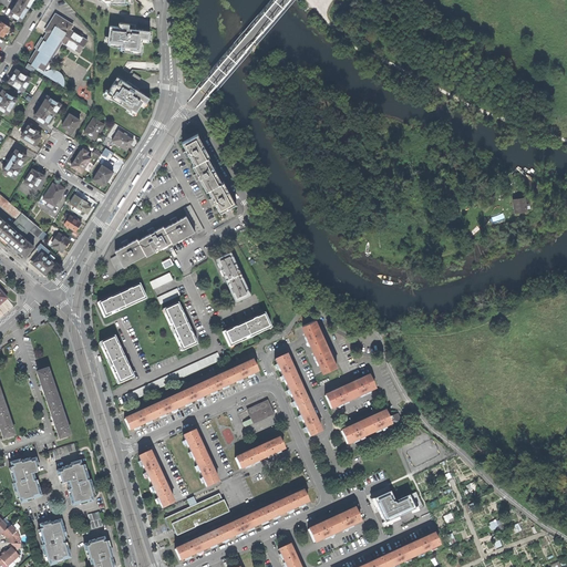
[(24,13),(28,8),(17,1),(9,13),(21,21),(24,16),(23,14),(24,13)]
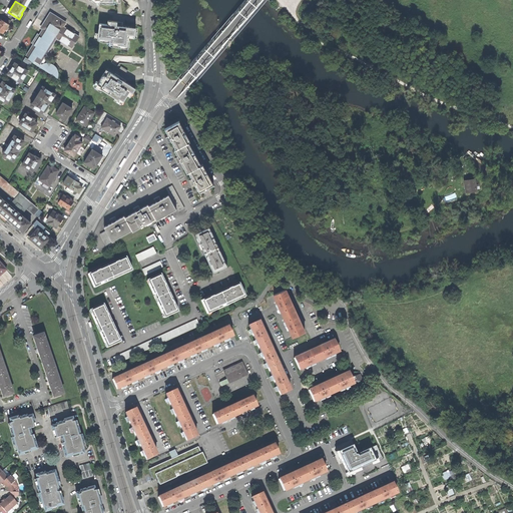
[(29,57),(28,59),(51,74),(52,74),(57,78),(59,78),(60,74),(60,71),(59,68),(58,66),(56,64),(53,63),(49,62),(46,63),(44,63),(42,65),(40,64),(56,38),(72,48),(79,37),(63,27),(66,23),(50,13),(43,24),(46,25),(39,35),(37,34),(34,38),(31,43),(33,45),(26,56),(29,57)]
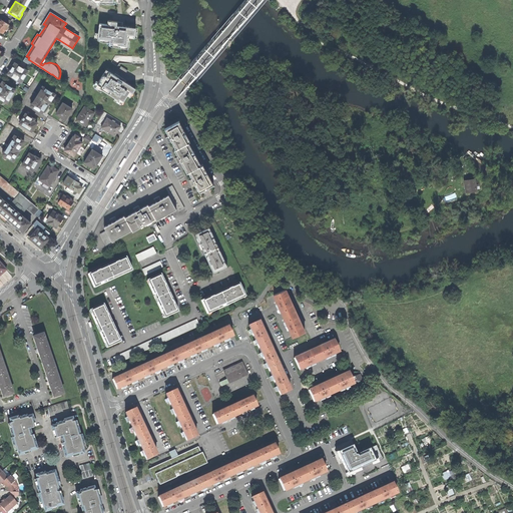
[(0,31),(2,33),(10,21),(2,16),(0,19),(0,31)]
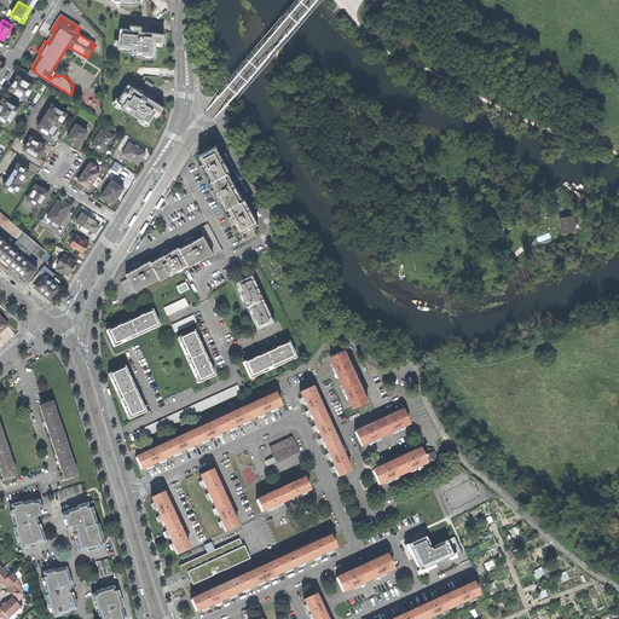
[(128,23),(117,22),(116,34),(114,34),(113,46),(116,46),(115,50),(127,51),(127,53),(154,57),(156,45),(165,46),(166,33),(162,32),(162,29),(140,27),(140,21),(128,19),(128,23)]
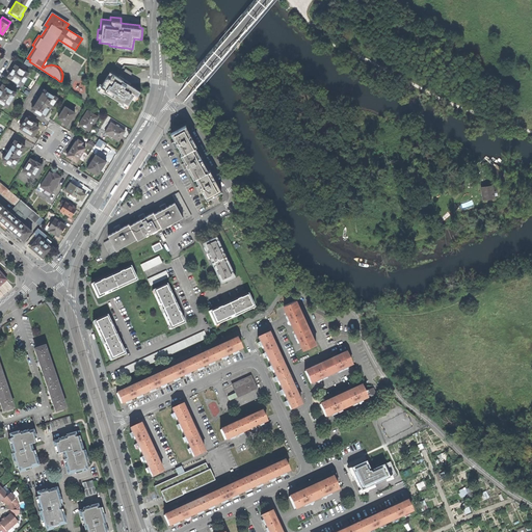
[(8,77),(22,85),(29,74),(19,68),(19,67),(16,64),(12,69),(11,71),(8,77)]
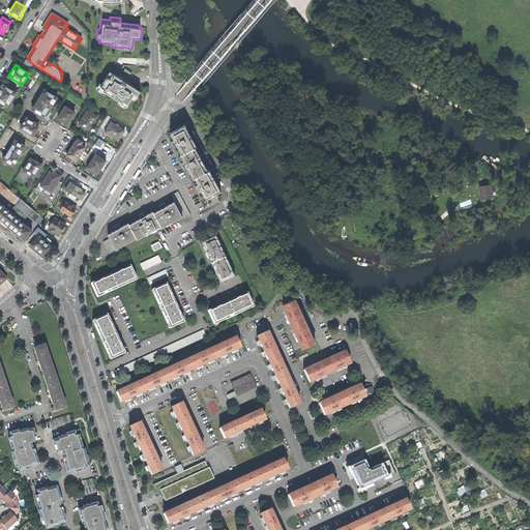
[(98,79),(94,85),(98,87),(96,91),(104,95),(106,91),(119,98),(116,104),(123,109),(130,96),(134,98),(140,88),(109,69),(101,81),(98,79)]
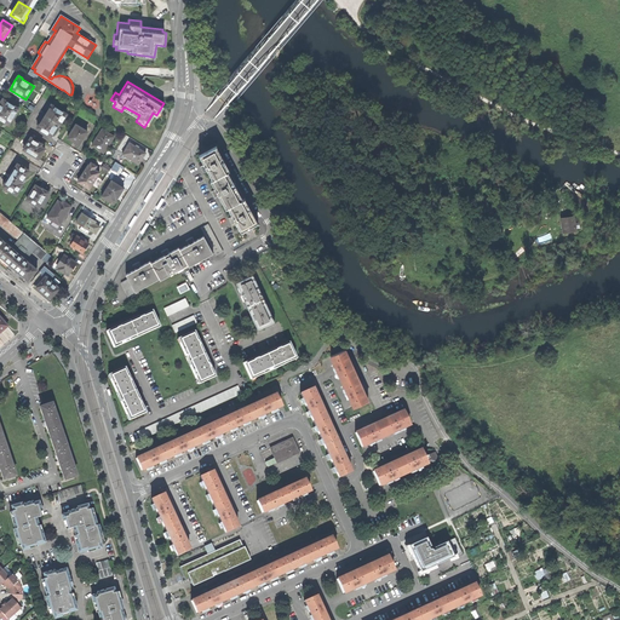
[(0,119),(9,125),(12,119),(12,120),(16,114),(15,114),(18,109),(3,99),(1,102),(0,103),(0,119)]
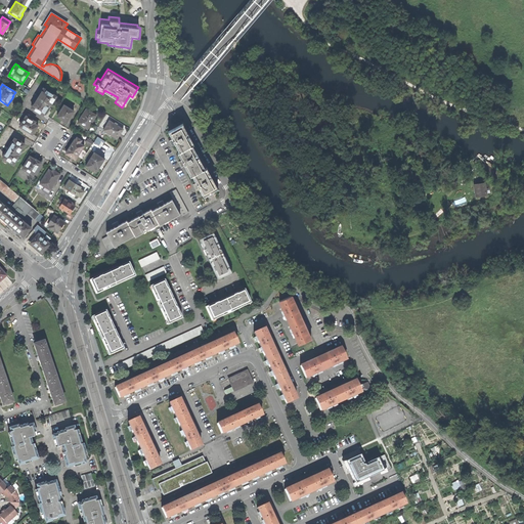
[(57,96),(44,88),(32,107),(43,116),(45,114),(50,104),(51,105),(57,96)]
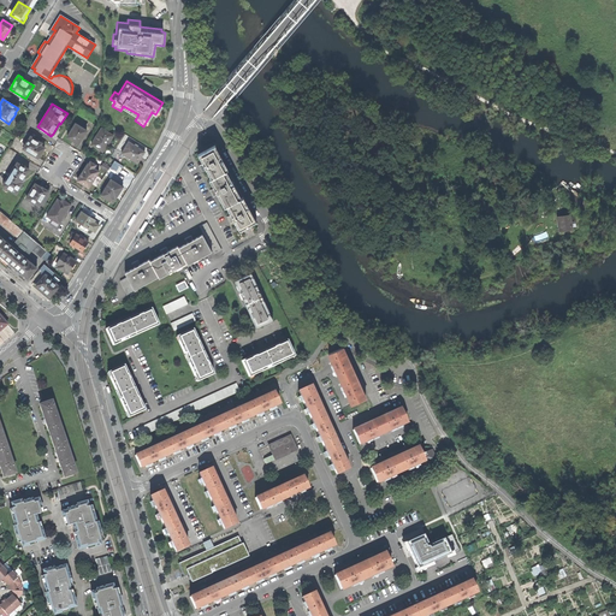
[(87,131),(76,124),(67,137),(73,141),(78,144),(87,131)]
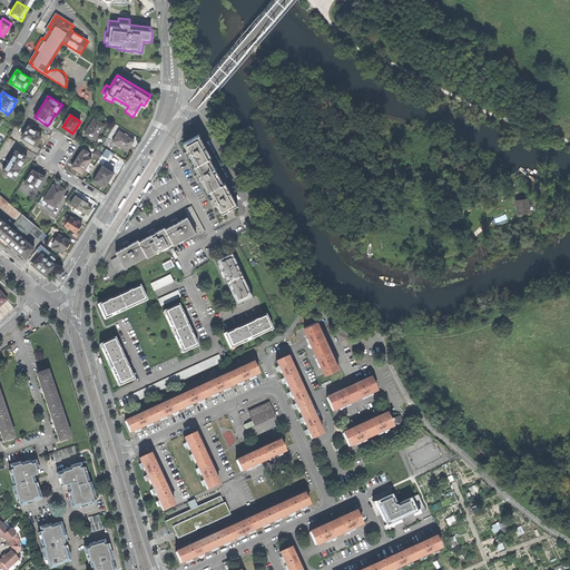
[(105,126),(95,119),(85,134),(88,136),(96,140),(105,126)]
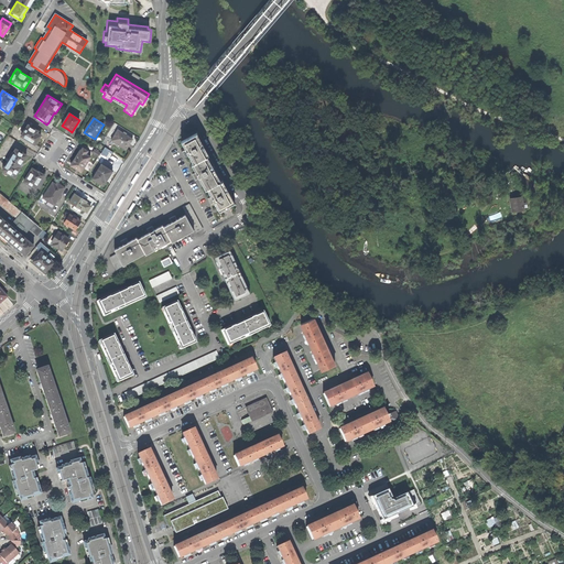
[(38,131),(28,126),(21,136),(35,144),(38,141),(41,136),(38,133),(38,131)]
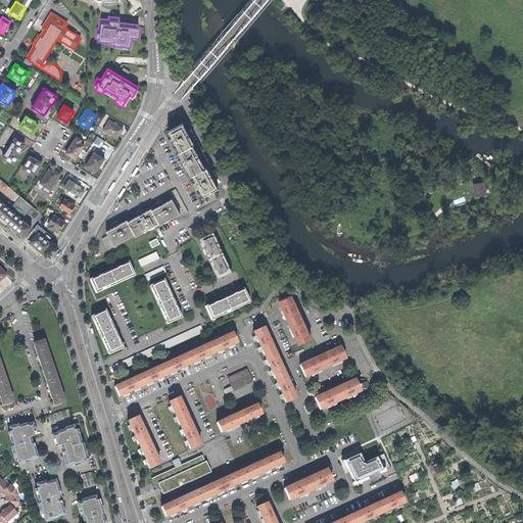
[(123,130),(109,121),(103,130),(117,139),(120,135),(123,130)]
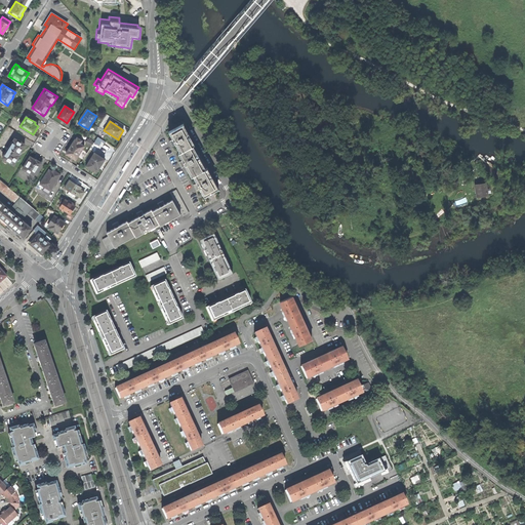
[(176,144),(180,152),(193,145),(194,144),(184,124),(169,132),(174,140),(173,140),(172,140),(170,140),(172,144),(173,147),(175,145),(176,144)]
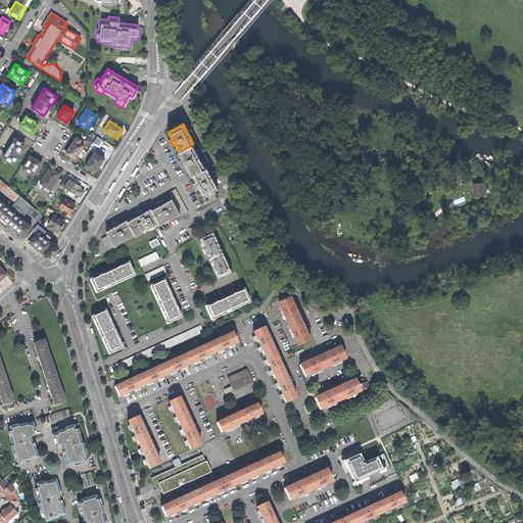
[(25,144),(14,138),(2,157),(13,164),(19,155),(18,154),(24,146),(25,144)]
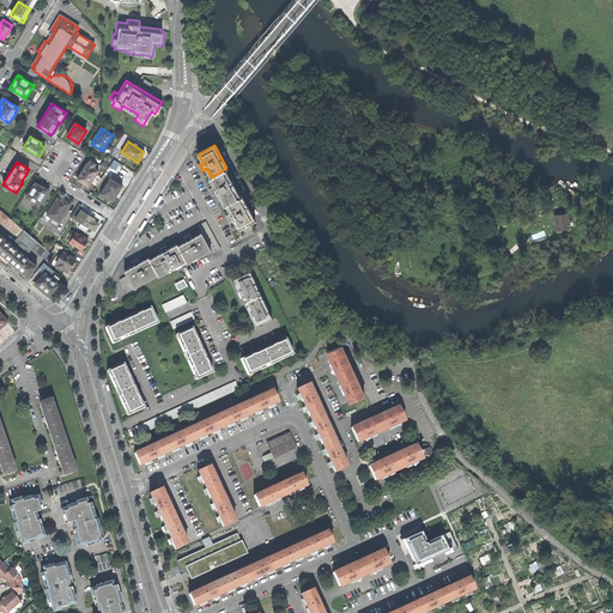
[(99,171),(87,164),(83,171),(77,180),(89,188),(99,171)]
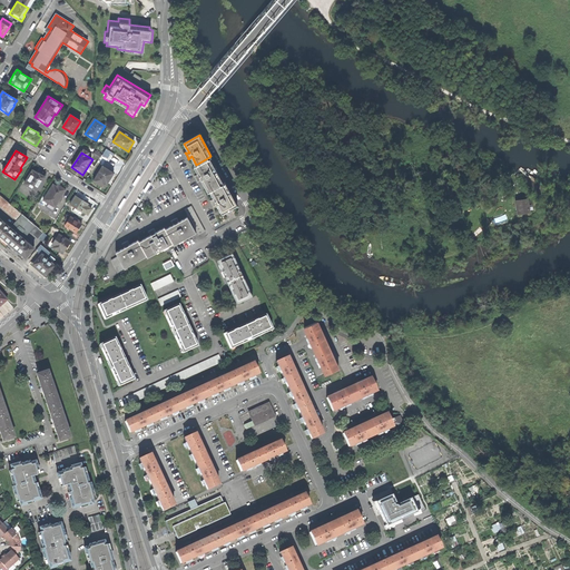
[(208,190),(210,189),(224,183),(209,157),(196,165),(194,166),(200,177),(199,177),(198,176),(196,177),(198,180),(199,184),(202,182),(202,180),(208,190)]
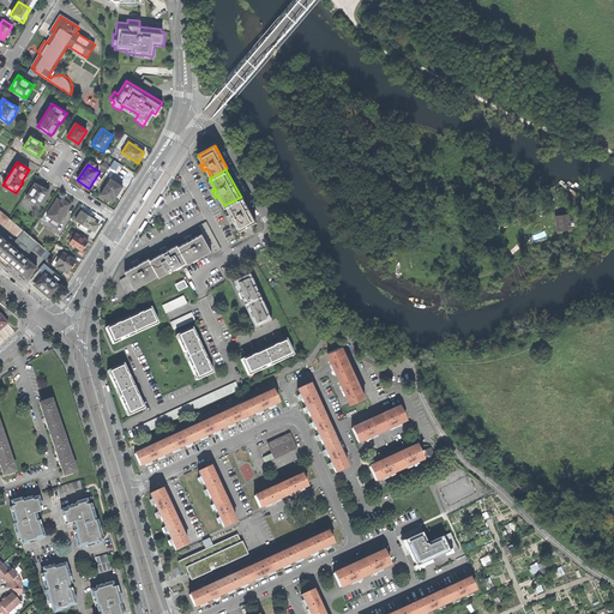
[(122,186),(110,179),(108,185),(107,185),(104,188),(104,190),(101,196),(112,202),(115,197),(115,198),(118,193),(122,186)]
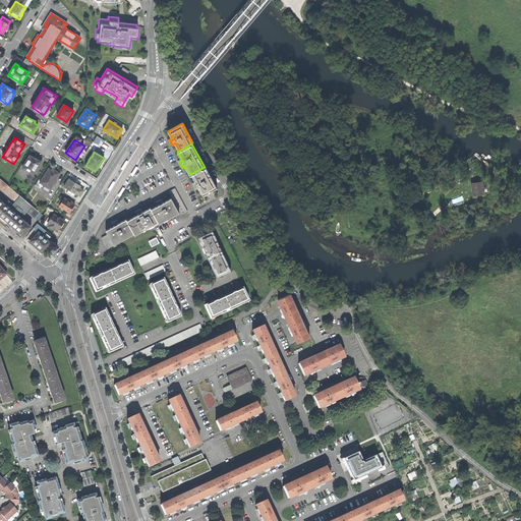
[(34,174),(42,162),(37,159),(36,159),(34,158),(31,156),(22,168),(34,174)]
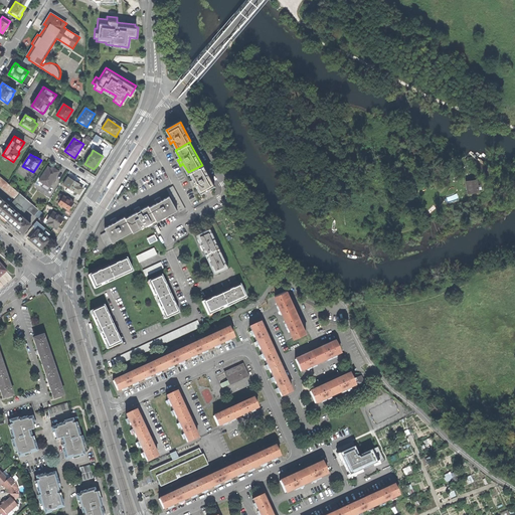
[(197,183),(201,192),(214,185),(203,164),(202,165),(190,171),(194,180),(193,179),(191,180),(193,183),(194,186),(196,184),(197,183)]
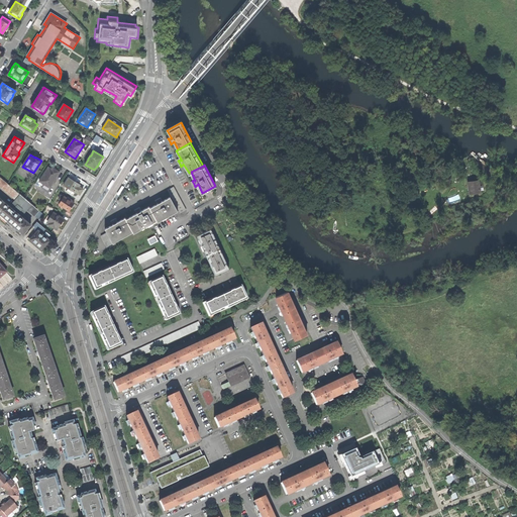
[(48,191),(60,173),(57,171),(55,170),(54,171),(48,168),(39,182),(44,185),(43,188),(48,191)]
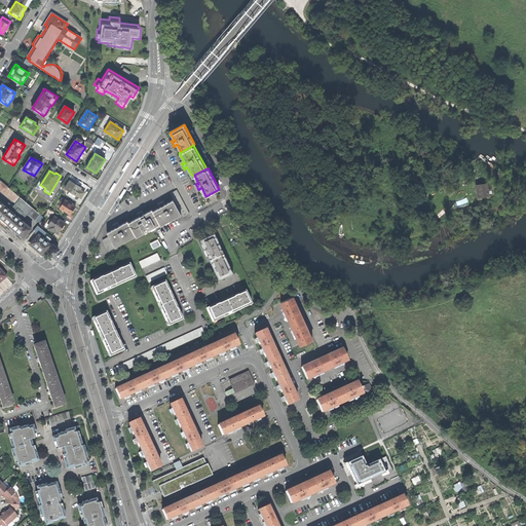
[(0,189),(5,194),(9,189),(0,180),(0,189)]
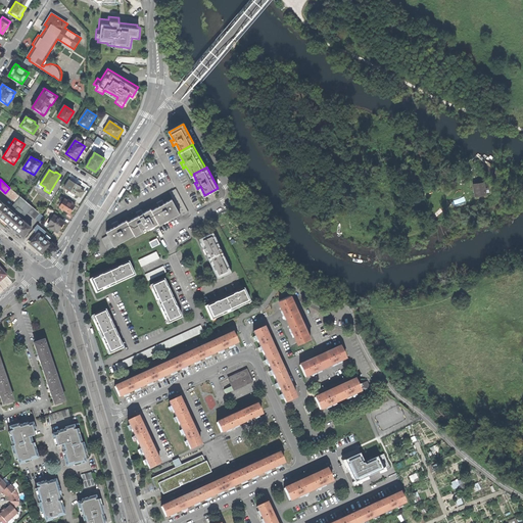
[(76,184),(69,180),(64,188),(76,195),(77,194),(81,197),(84,192),(77,187),(78,186),(76,184)]
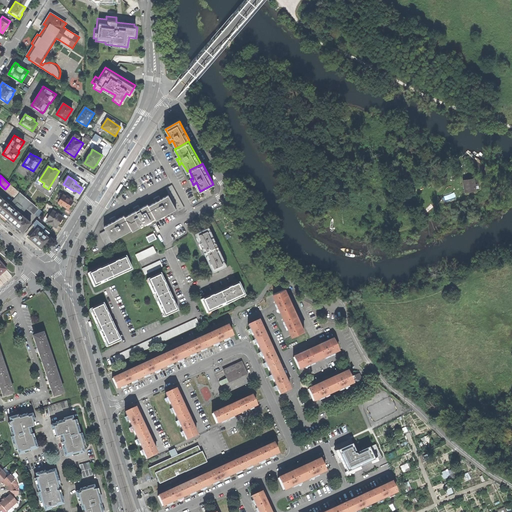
[(473,178),(463,180),(465,191),(475,190),(473,178)]
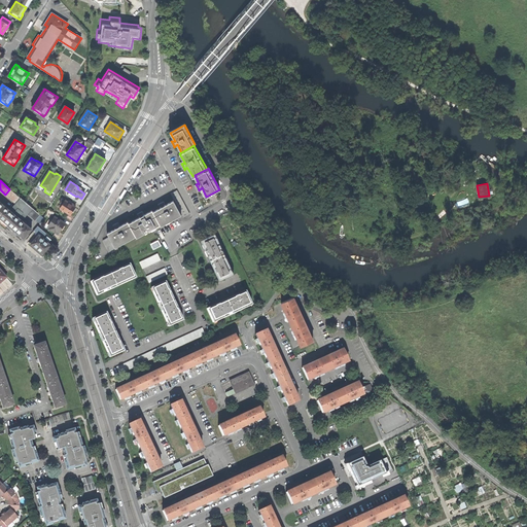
[(0,217),(2,219),(11,226),(29,206),(9,189),(5,195),(16,204),(11,211),(3,205),(0,207),(0,217)]
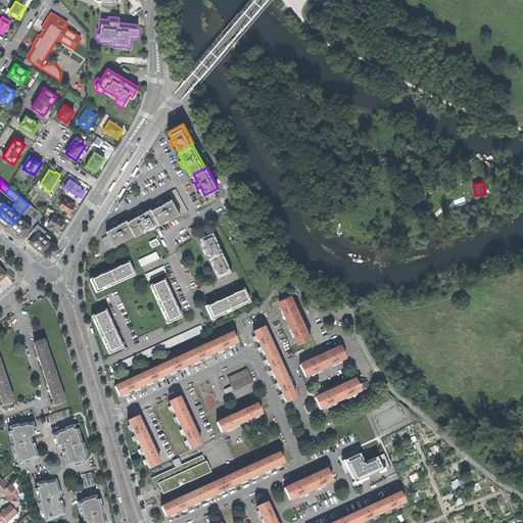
[(172,195),(176,201),(183,216),(185,219),(191,216),(178,192),(172,195)]
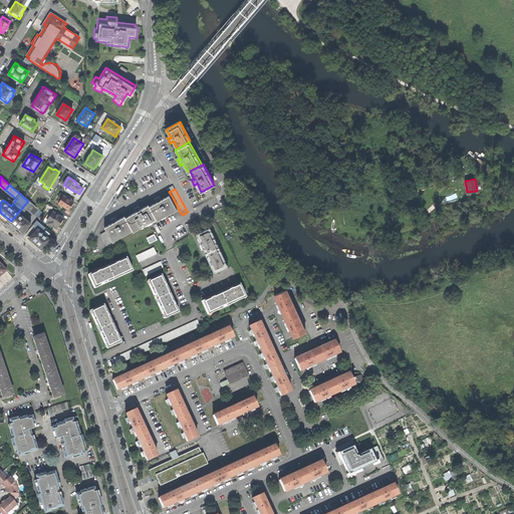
[(63,196),(60,195),(58,198),(61,200),(58,204),(69,210),(71,206),(73,202),(63,196)]
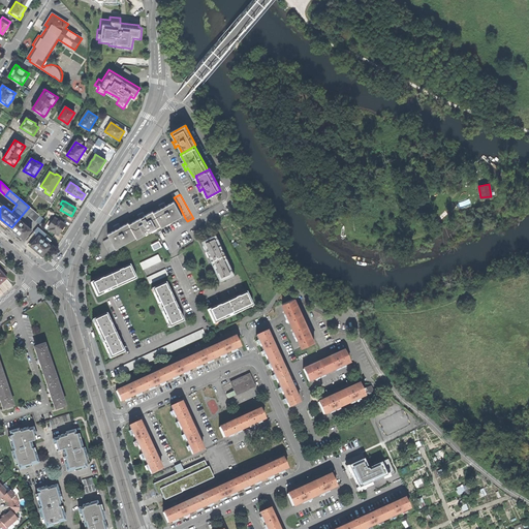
[(164,211),(156,215),(162,227),(163,229),(185,218),(178,204),(168,209),(167,208),(168,208),(167,205),(164,207),(161,209),(163,210),(164,210),(164,211)]
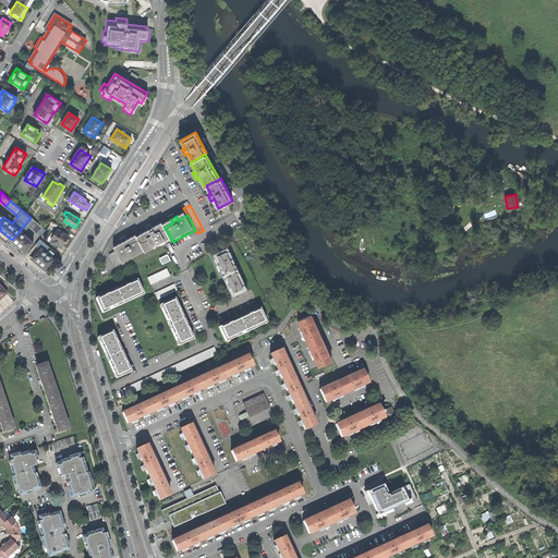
[(19,246),(26,252),(34,243),(23,233),(28,227),(37,233),(38,233),(43,237),(46,231),(31,218),(12,240),(19,246)]
